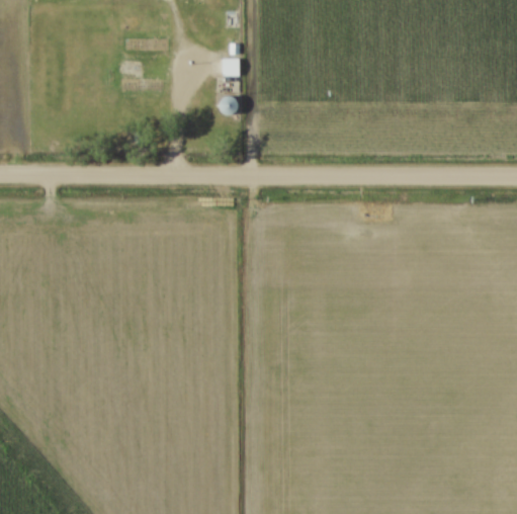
[(230,44),(239,44),(239,55),(230,55),(230,44)]
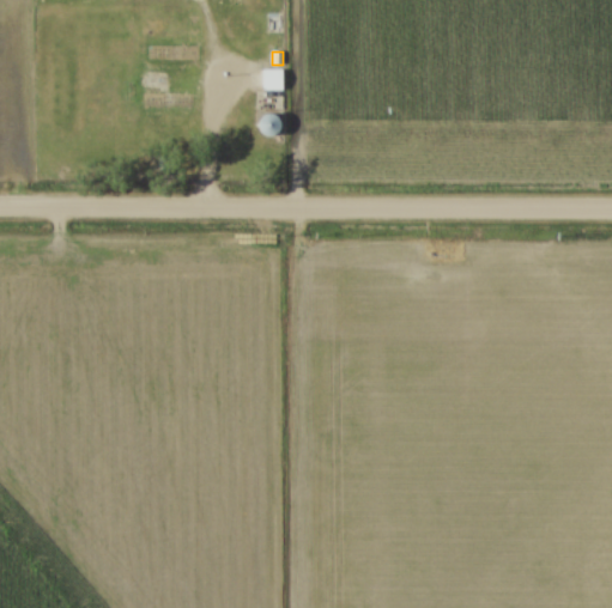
[(261,68),(283,68),(283,90),(261,90),(261,68)]
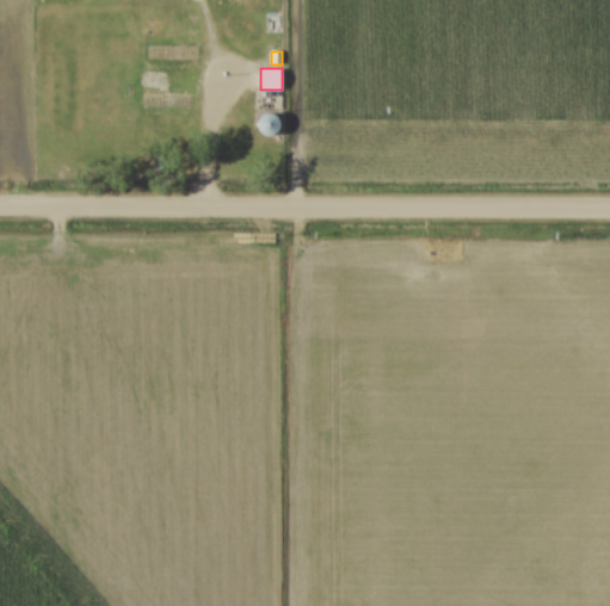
[(183,117),(183,79),(148,79),(148,93),(155,93),(155,117),(183,117)]
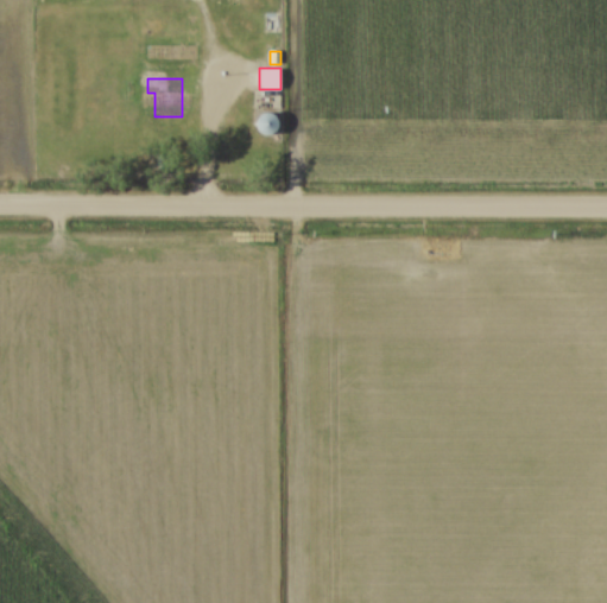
[(282,122),(273,106),(257,114),(265,132),(282,122)]
